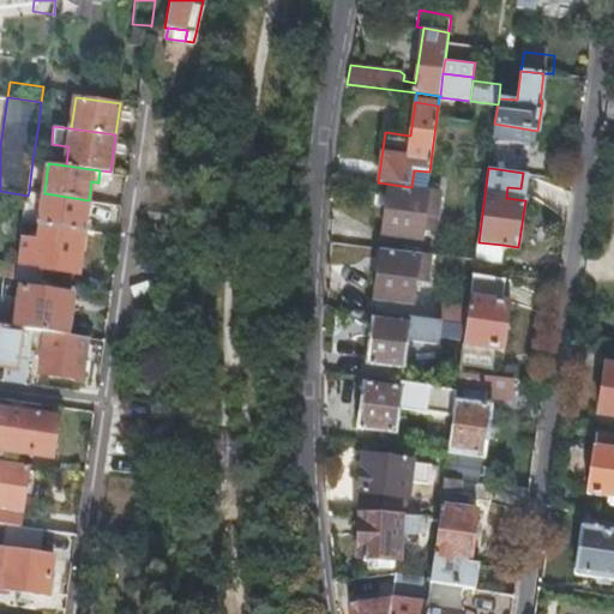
[(446,190),(427,188),(427,193),(389,188),(383,234),(421,239),(422,227),(434,228),(435,218),(443,220),(446,190)]
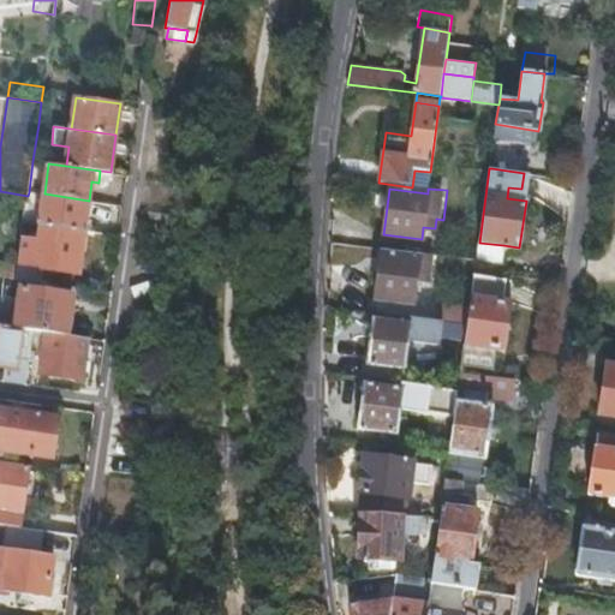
[(85,230),(90,231),(91,219),(87,219),(89,201),(45,193),(40,224),(41,224),(85,230)]
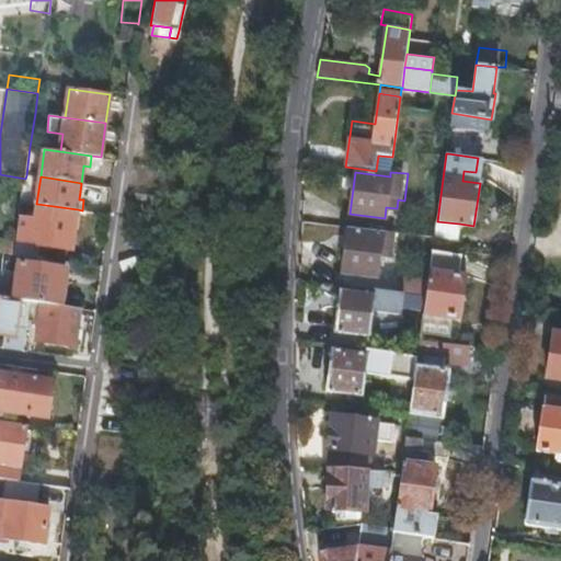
[(14,253),(38,256),(41,244),(71,249),(78,209),(37,204),(35,219),(20,217),(16,240),(14,253)]
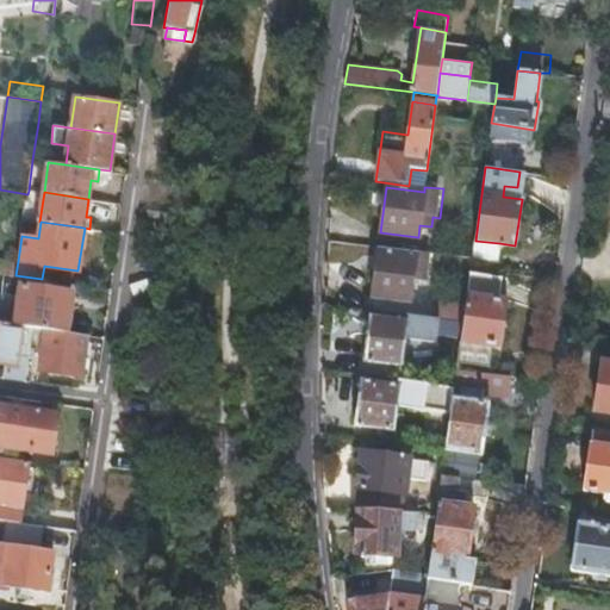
[(499,243),(475,241),(474,246),(473,257),(497,260),(499,243)]
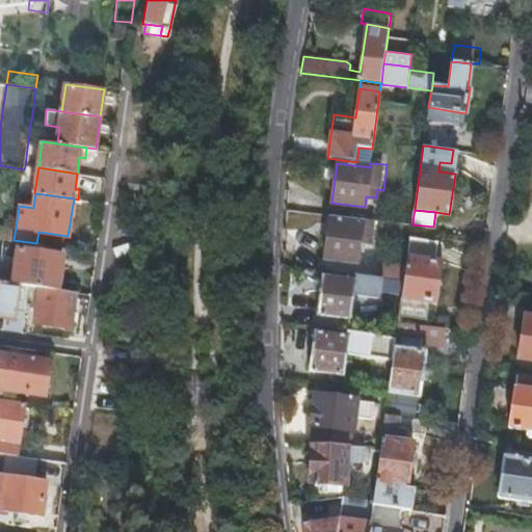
[(398,212),(396,222),(413,224),(414,214),(398,212)]
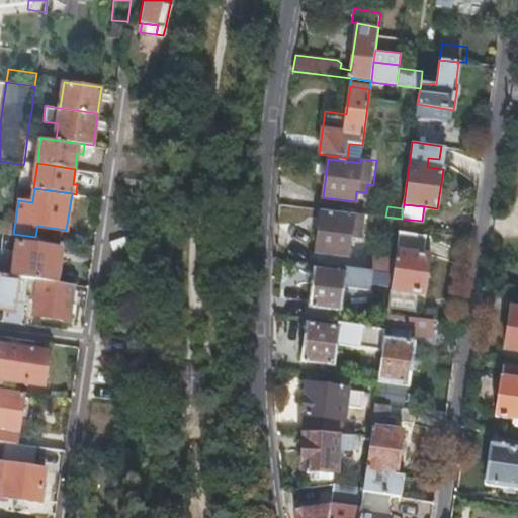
[(363,213),(339,211),(338,217),(322,213),(317,251),(348,255),(351,235),(360,236),(363,213)]
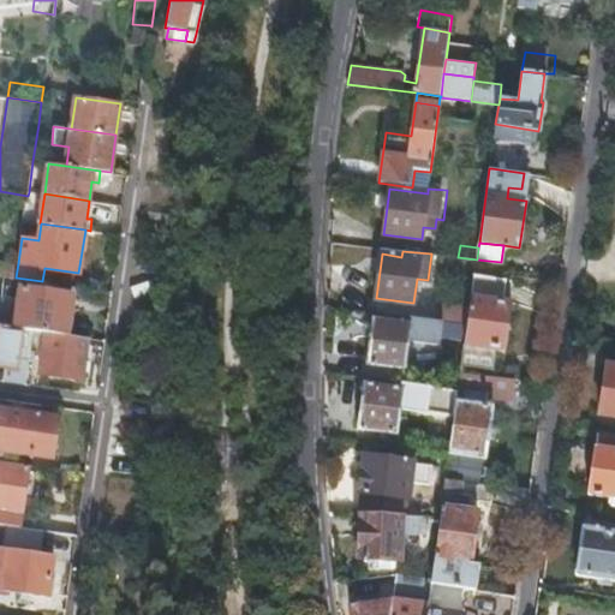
[(0,275),(4,276),(16,278),(18,263),(0,261),(0,275)]
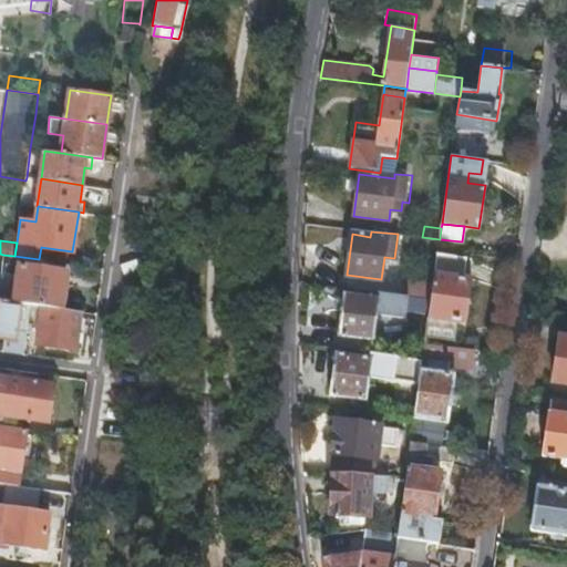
[(433,282),(431,298),(429,318),(459,322),(465,323),(472,279),(464,278),(467,253),(439,248),(433,282)]
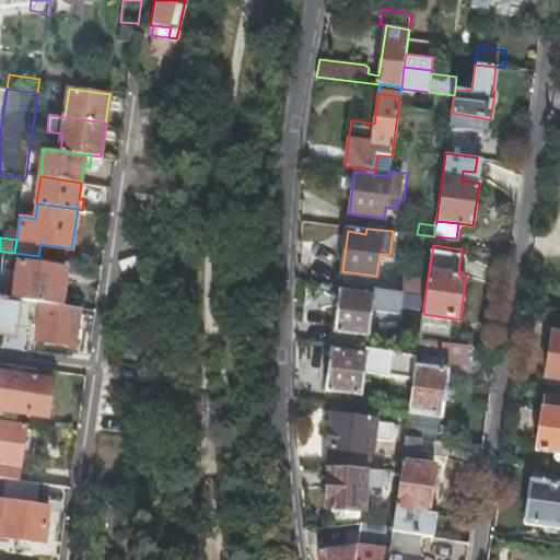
[(19,298),(31,300),(42,301),(65,304),(68,281),(66,281),(68,268),(24,261),(23,266),(19,298)]
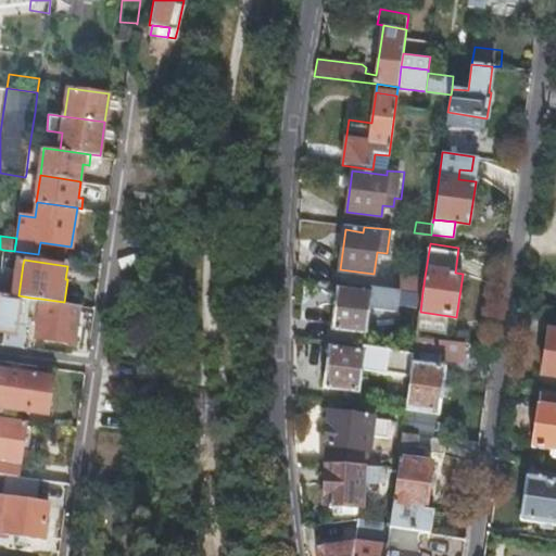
[(0,270),(0,293),(19,295),(23,264),(1,261),(0,270)]
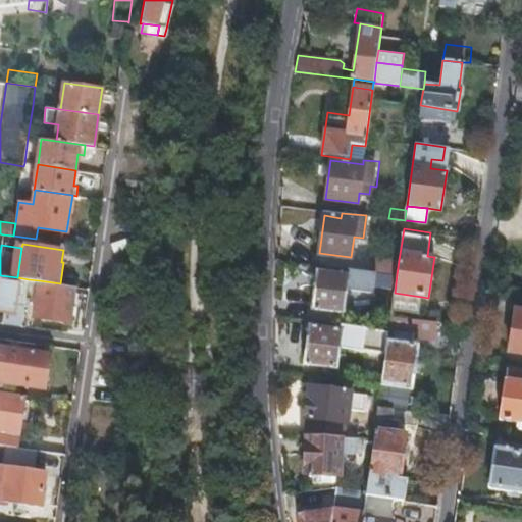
[(372,272),(375,272),(397,274),(399,260),(374,257),(372,272)]
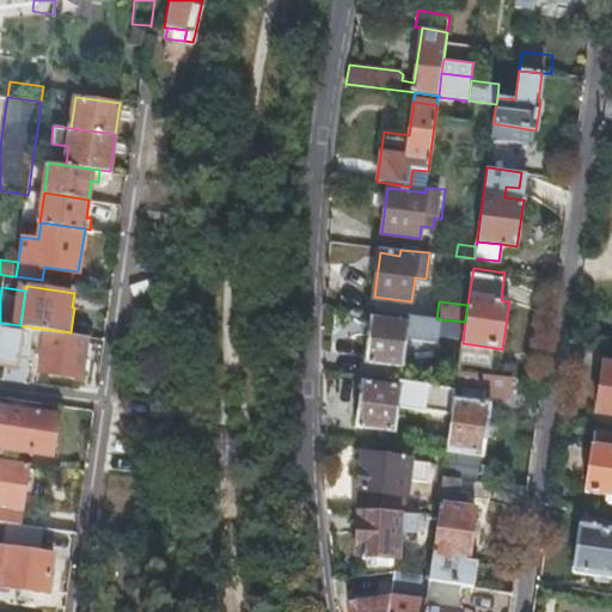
[(436,319),(410,316),(409,322),(371,317),(365,361),(403,366),(407,338),(438,342),(440,319),(436,319)]
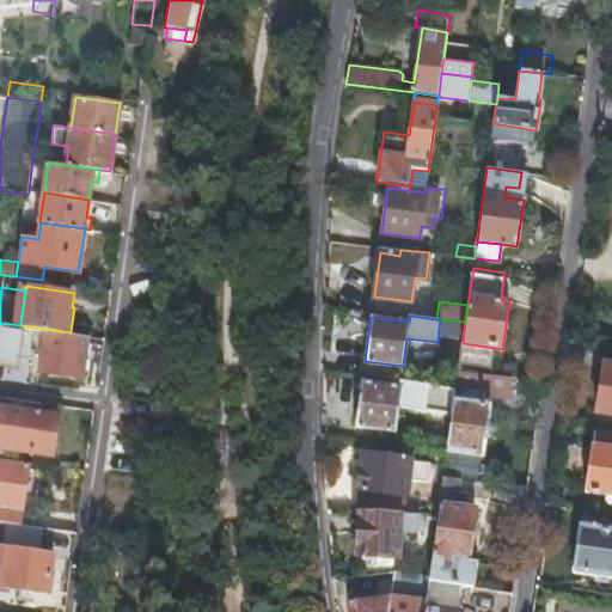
[(25,380),(34,328),(20,325),(0,323),(0,365),(4,366),(2,378),(25,380)]
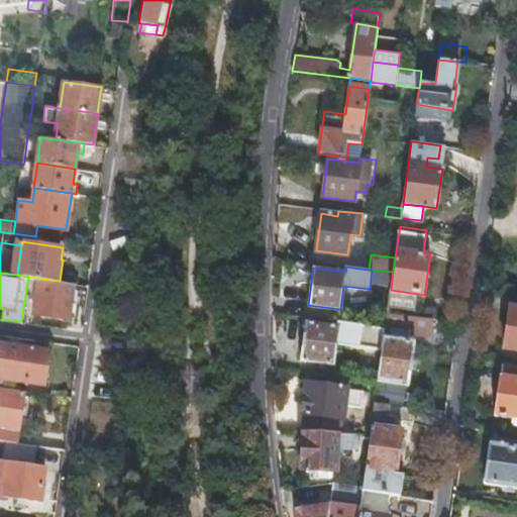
[(60,281),(38,278),(32,313),(70,318),(75,283),(60,281)]
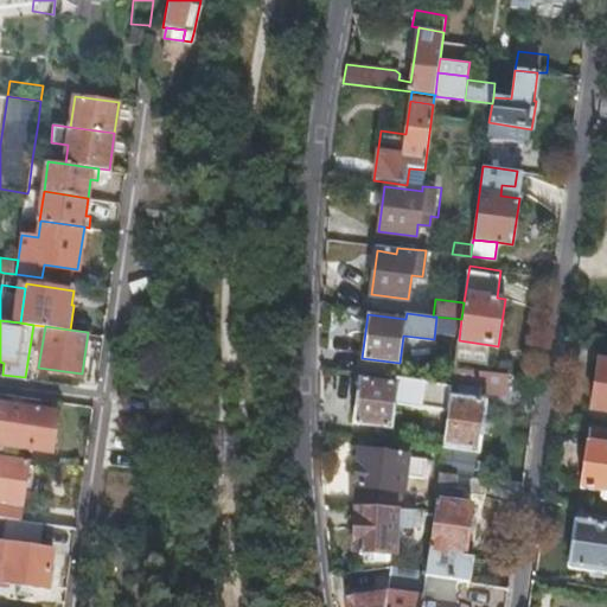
[(459,340),(455,363),(487,366),(491,345),(459,340)]
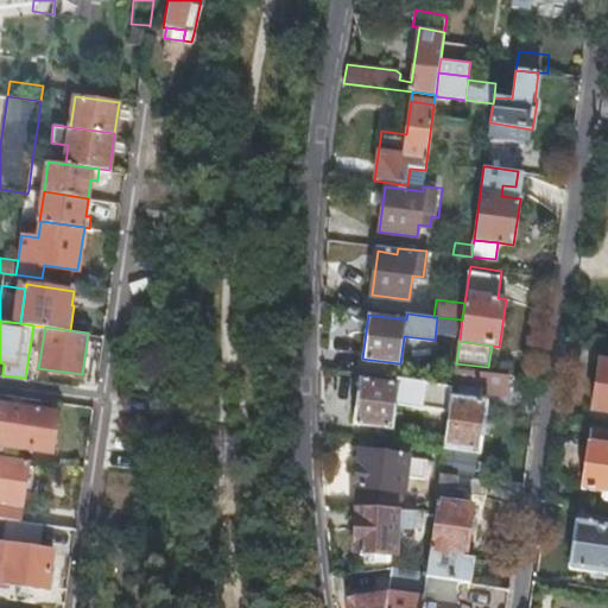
[(607,362),(600,361),(593,409),(607,410),(607,362)]
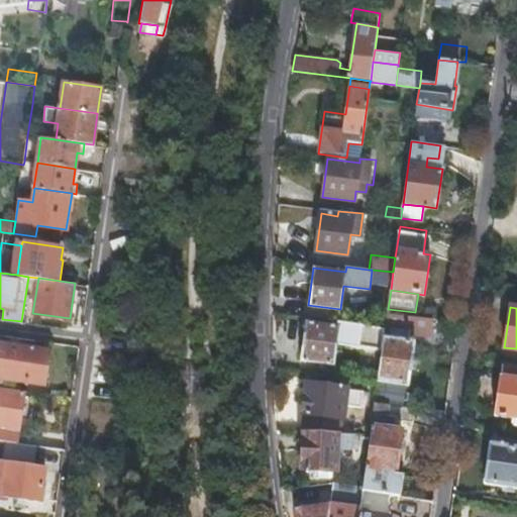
[(383,346),(378,382),(408,386),(414,342),(389,338),(390,332),(429,337),(432,318),(387,313),(385,328),(383,346)]
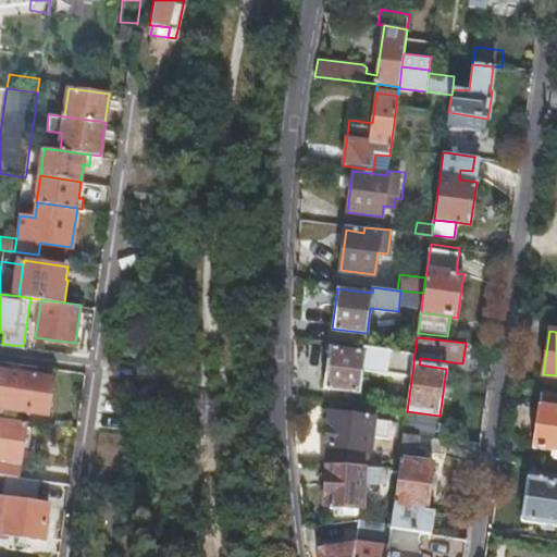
[(375,369),(412,373),(415,354),(364,347),(364,351),(330,347),(324,388),(372,394),(375,369)]
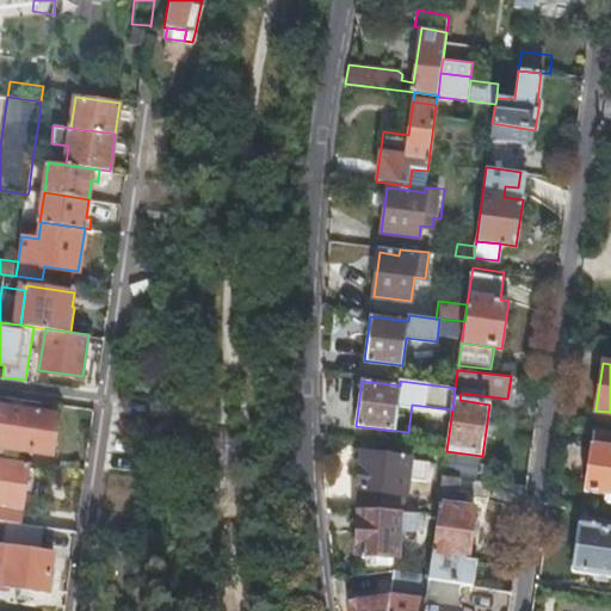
[(57,411),(0,402),(0,444),(51,452),(57,411)]
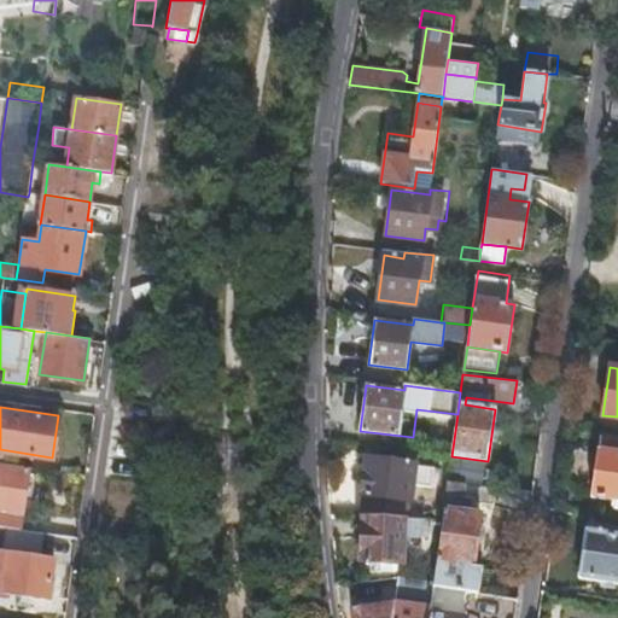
[(359,445),(410,453),(413,437),(360,431),(359,445)]
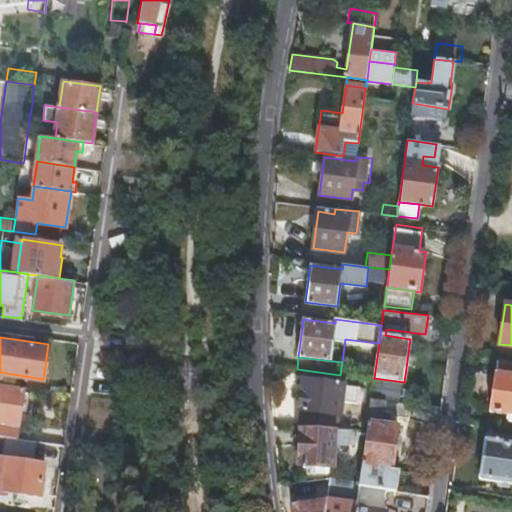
[(511,362),(496,360),(489,411),(511,414),(511,362)]
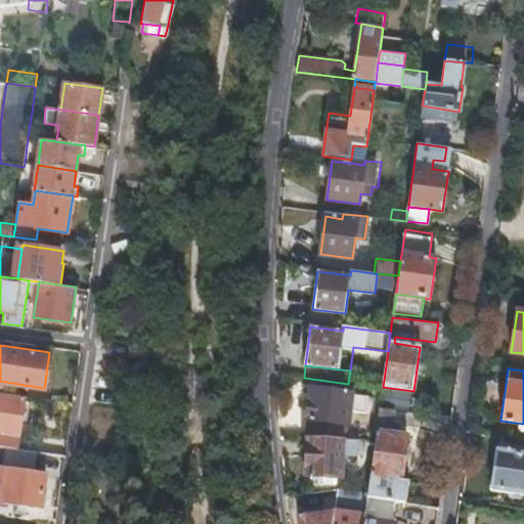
[(206,374),(176,374),(176,396),(206,396),(206,374)]
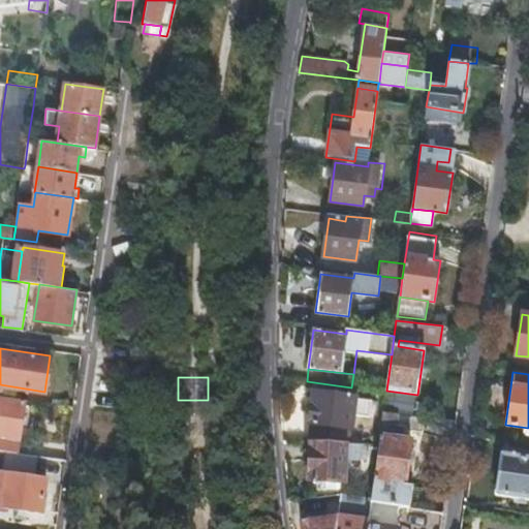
[(310,441),(311,441),(347,443),(348,435),(350,435),(352,414),(375,417),(377,401),(314,393),(309,430),(311,430),(310,441)]
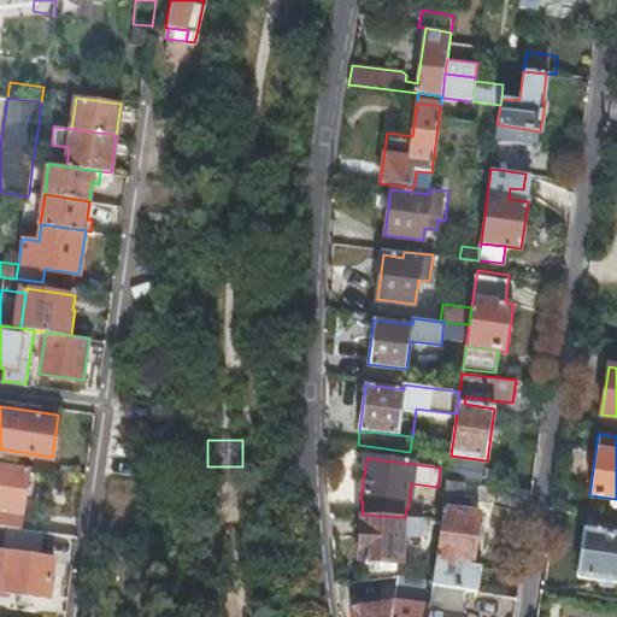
[(23,512),(31,465),(0,460),(0,523),(7,526),(19,527),(22,512),(23,512)]
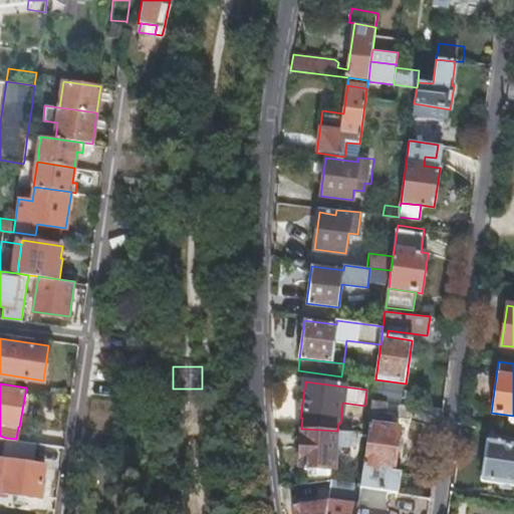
[(390,492),(398,493),(400,471),(394,470),(400,428),(394,427),(395,418),(401,419),(409,420),(411,405),(372,400),(368,433),(360,484),(360,487),(390,492)]
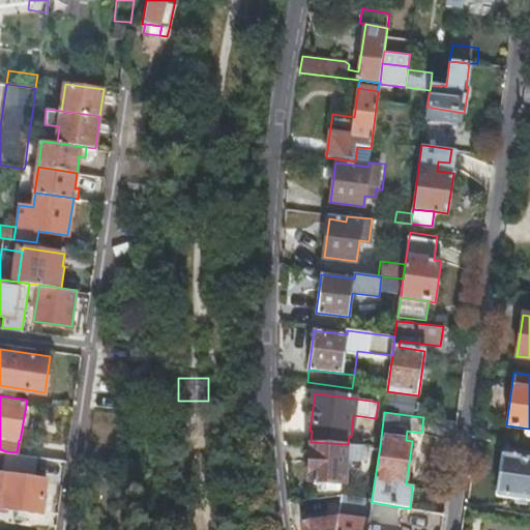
[(361,457),(361,445),(348,444),(312,442),(310,481),(344,482),(346,455),(361,457)]
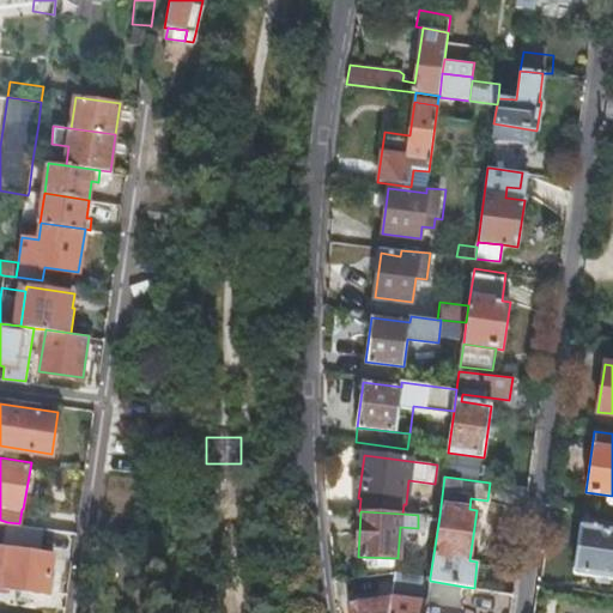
[(41,552),(44,527),(19,523),(7,522),(4,547),(0,546),(0,586),(49,593),(54,553),(41,552)]
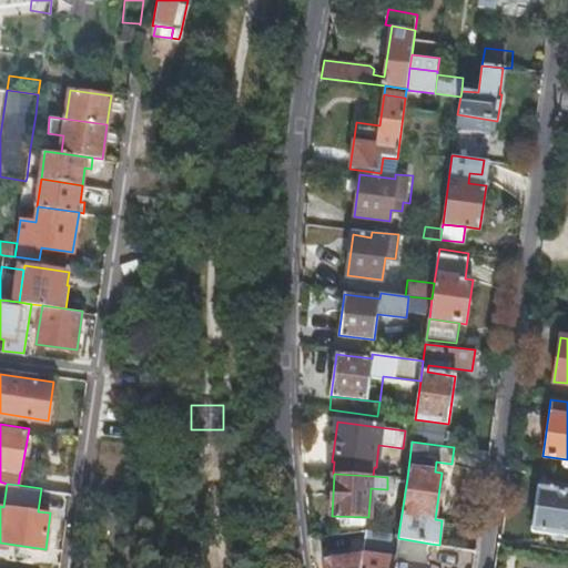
[(567,490),(538,486),(533,530),(567,535),(567,490)]
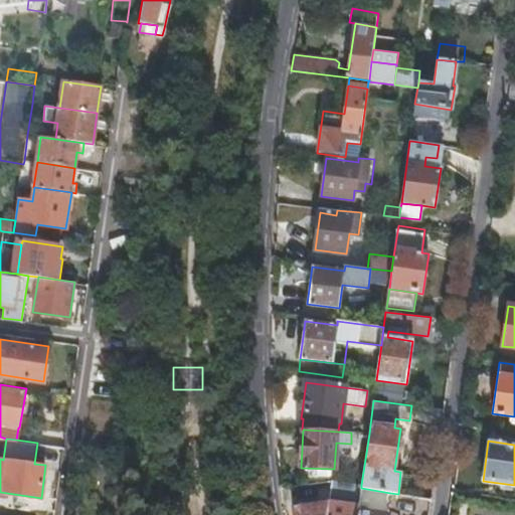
[(361,485),(331,481),(328,501),(293,504),(294,514),(357,514),(361,488),(361,485)]
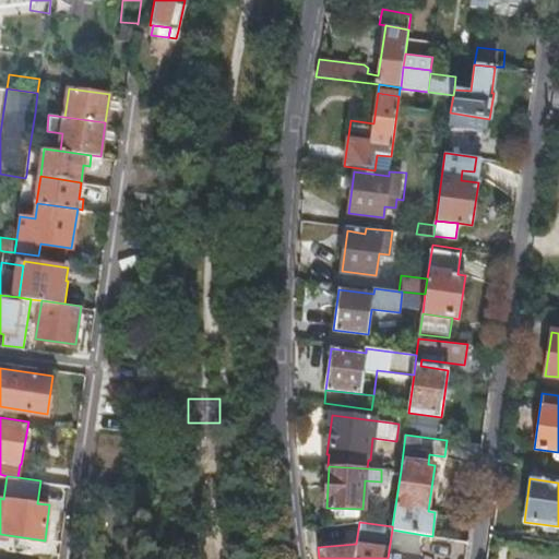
[(420,558),(424,535),(392,530),(388,558),(420,558)]
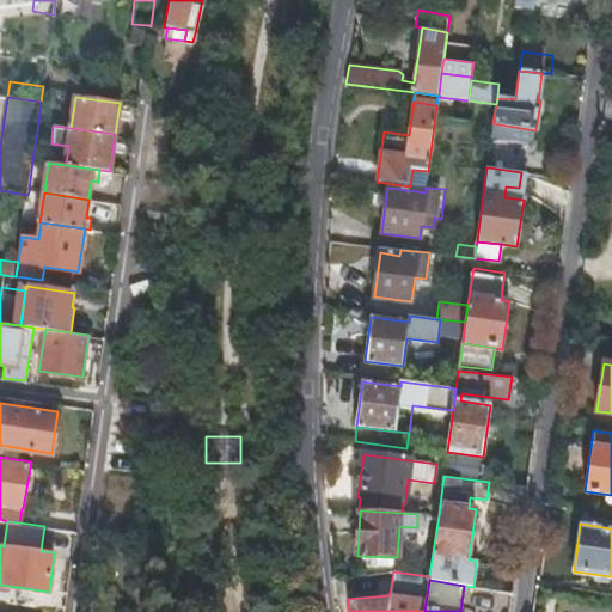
All buildings are outlined.
